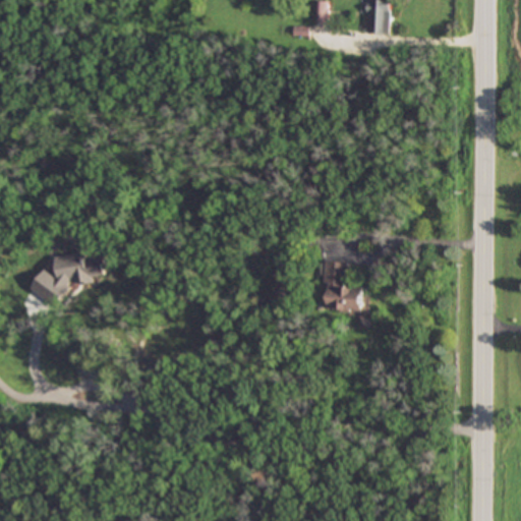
[(317,0),(317,23),(329,23),(329,0),(317,0)]
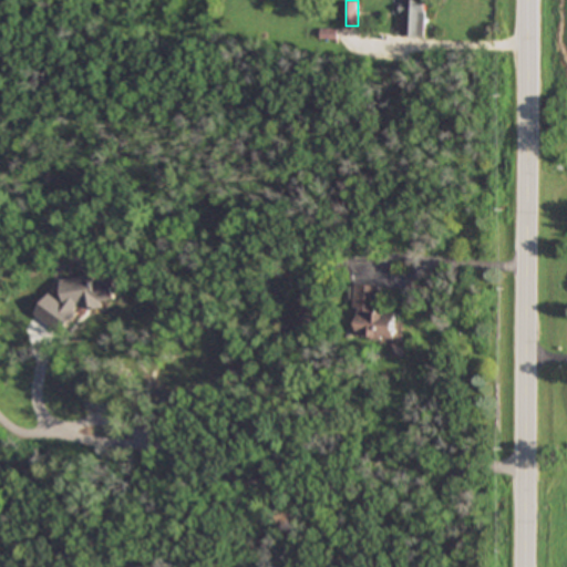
[(425,35),(425,0),(401,0),(401,35),(425,35)]
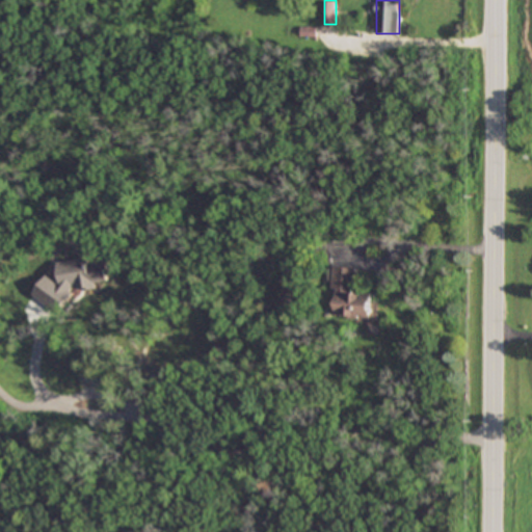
[(58,261),(59,277),(40,278),(42,304),(72,302),(71,290),(97,288),(97,282),(109,281),(108,263),(90,264),(89,258),(58,261)]
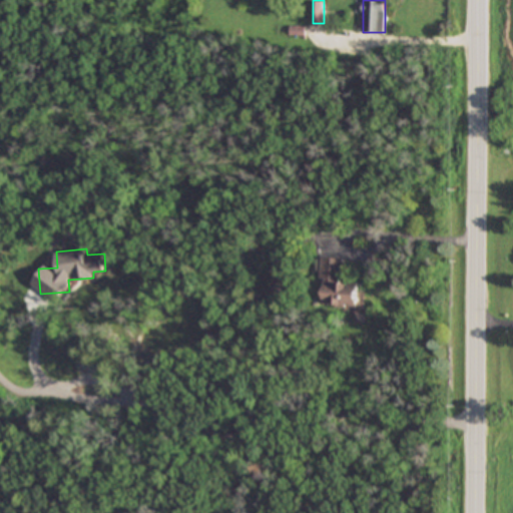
[(343,282),(343,258),(324,257),(323,306),(358,307),(358,282),(343,282)]
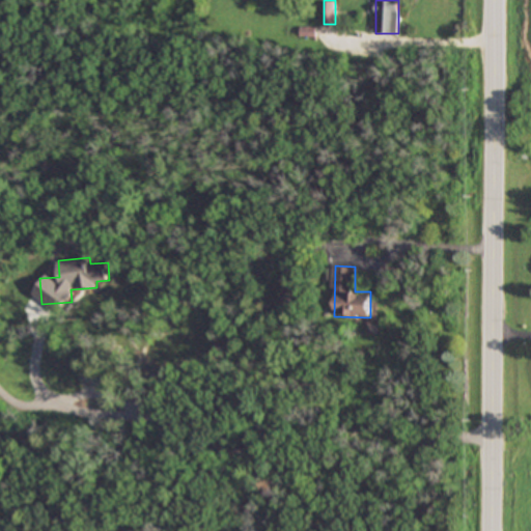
[(298,276),(279,276),(279,305),(298,305),(298,276)]
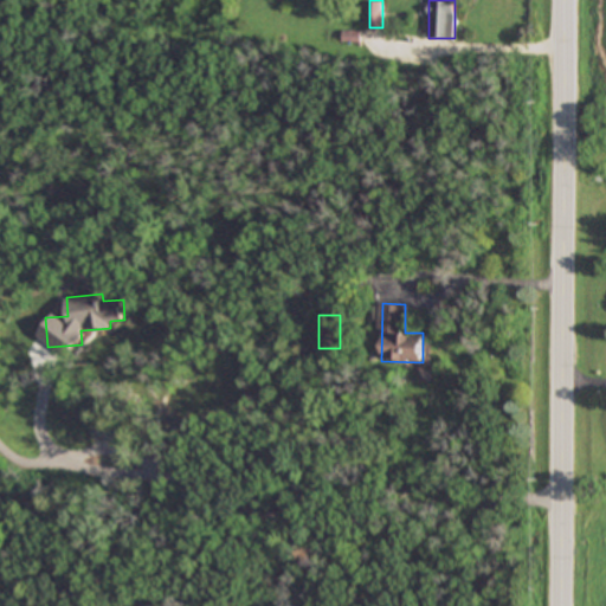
All buildings are outlined.
